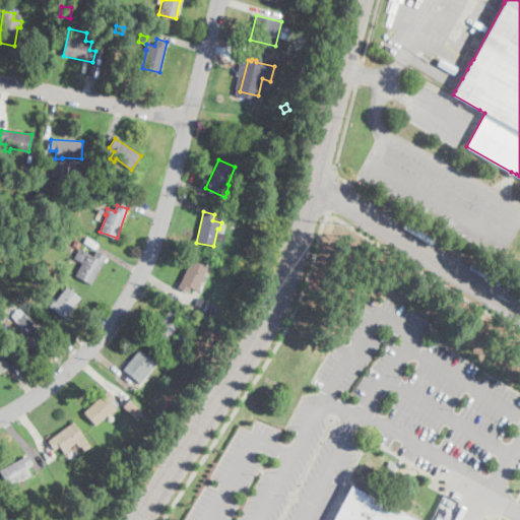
[(98,244),(94,250),(83,243),(86,237),(98,244)]
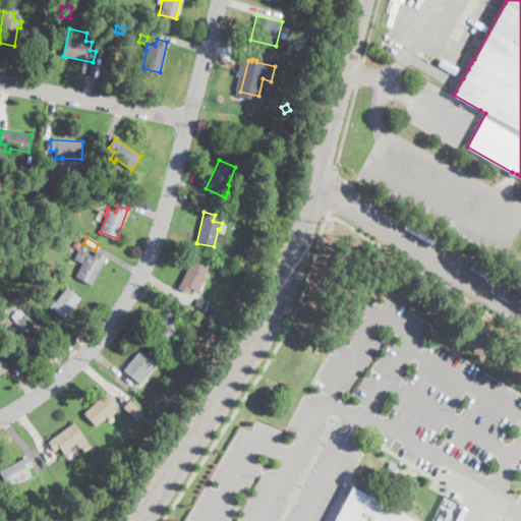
[(79,248),(94,257),(97,251),(106,257),(91,285),(75,276),(82,264),(73,258),(79,248)]
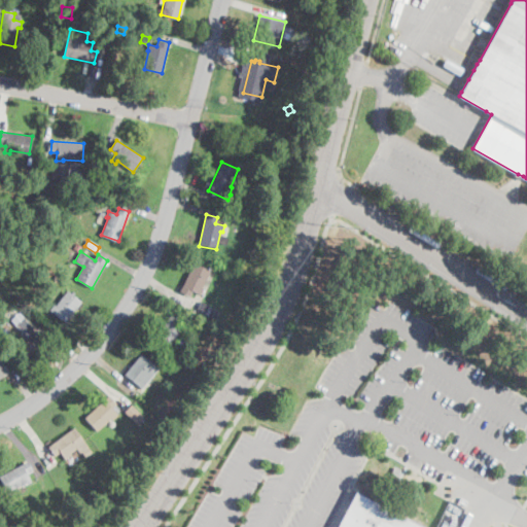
[(203,288),(200,294),(192,290),(189,296),(180,292),(194,262),(210,271),(202,287),(203,288)]
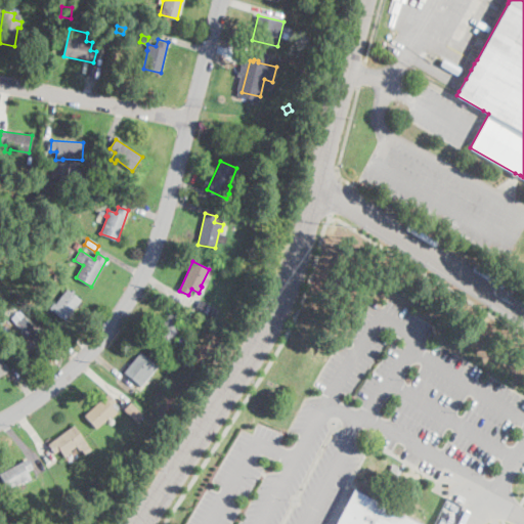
[(81,300),(66,320),(49,308),(53,303),(55,304),(67,289),(81,300)]
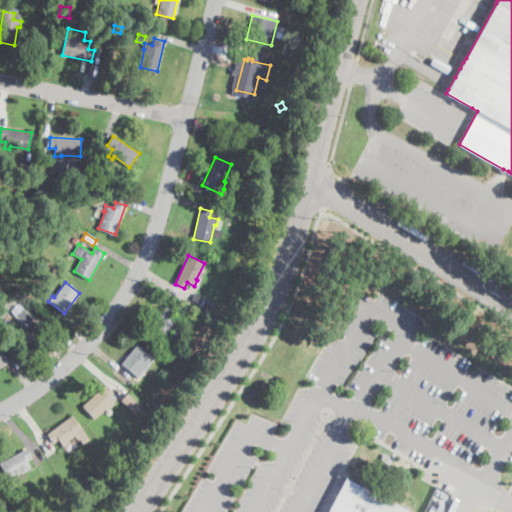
[(22,308),(16,312),(4,296),(10,292),(22,308)]
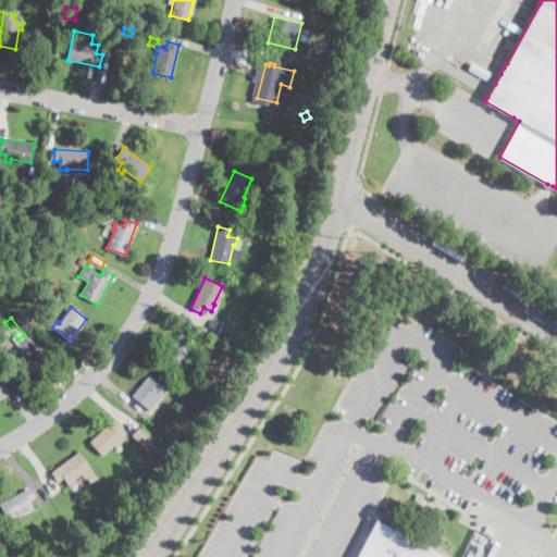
[(217,330),(209,326),(212,318),(220,322),(217,330)]
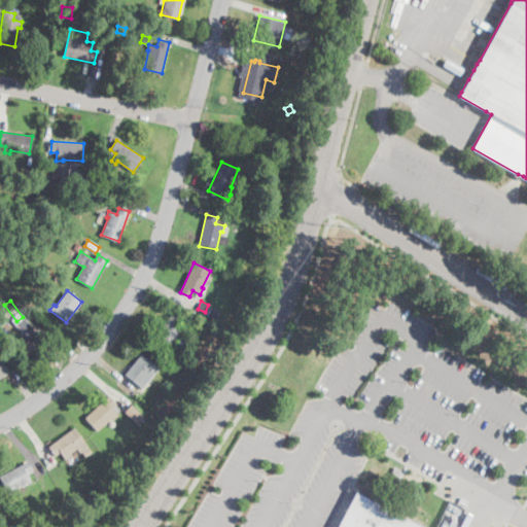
[(184,331),(181,337),(179,336),(169,352),(153,342),(170,315),(180,321),(177,326),(184,331)]
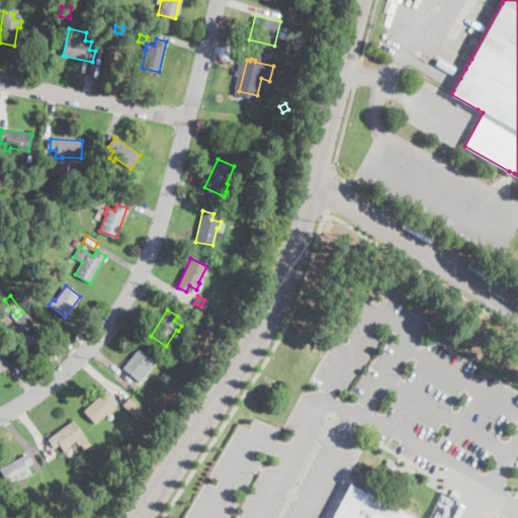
[(46,338),(27,355),(11,338),(16,334),(19,337),(28,329),(27,328),(31,324),(46,338)]
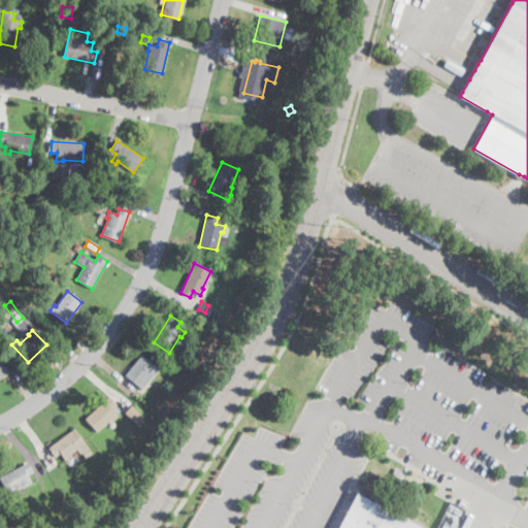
[(144,383),(140,388),(125,374),(141,355),(156,366),(143,382),(144,383)]
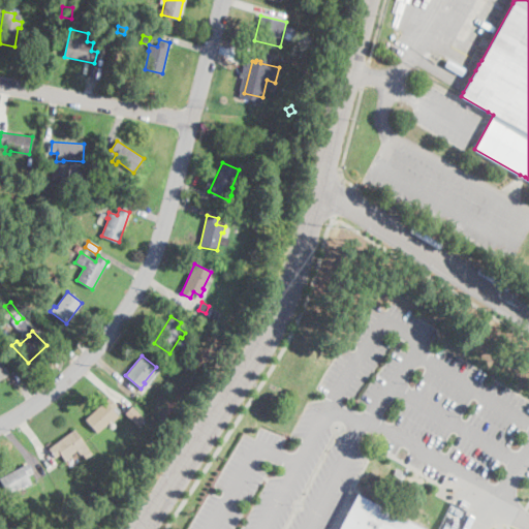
[(0,380),(0,359),(10,374),(0,380)]
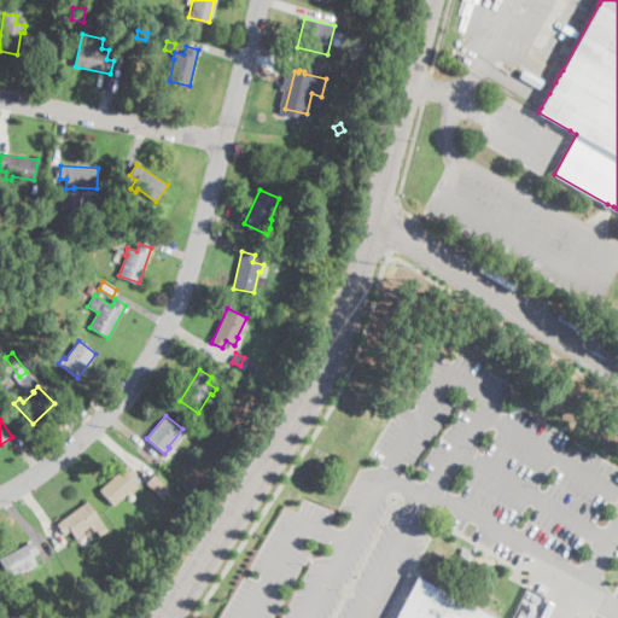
[(139,487),(133,493),(130,490),(115,506),(99,489),(127,464),(136,474),(132,479),(139,487)]
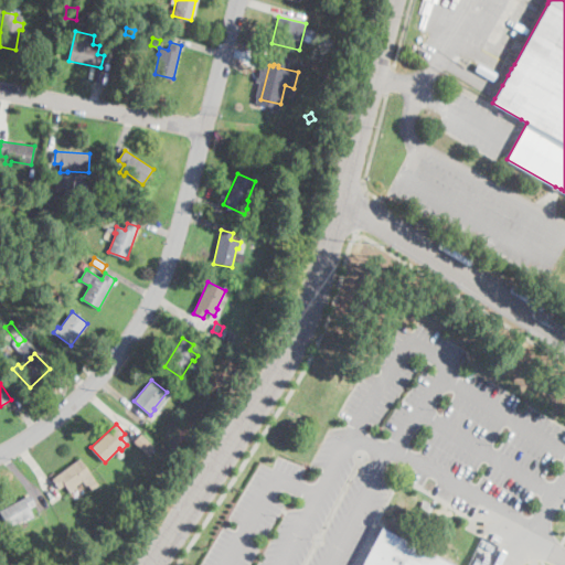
[(152,446),(146,452),(134,441),(141,434),(152,446)]
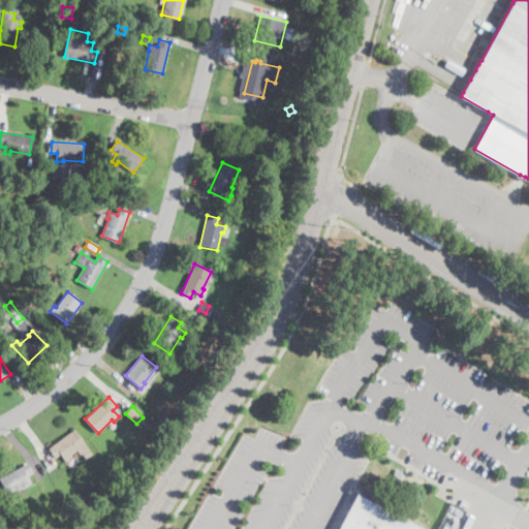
[(88,448),(80,455),(76,450),(69,455),(71,457),(66,461),(60,454),(56,458),(49,448),(74,430),(88,448)]
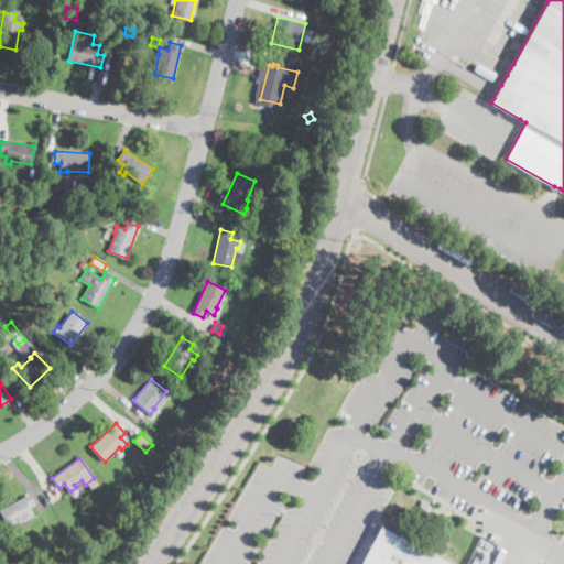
[(34,516),(28,519),(26,517),(9,527),(0,511),(0,509),(30,494),(35,505),(29,508),(34,516)]
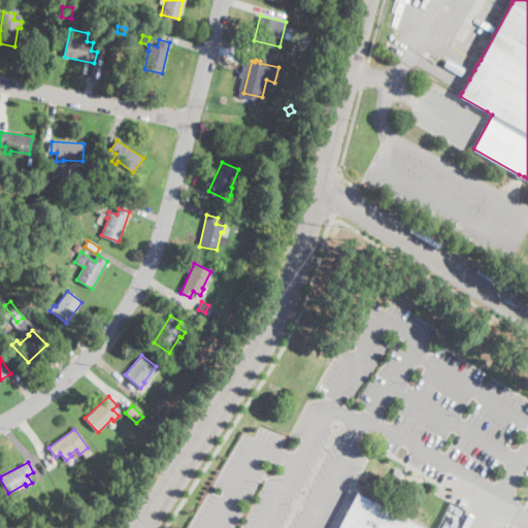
[(400,470),(398,476),(392,474),(395,467),(400,470)]
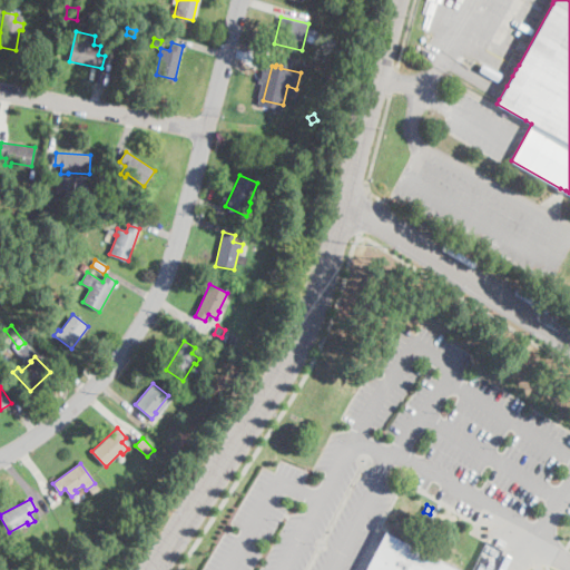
[(385,532),(397,539),(400,534),(405,537),(403,541),(455,569),(364,569),(365,568),(374,550),(384,532),(385,532)]
